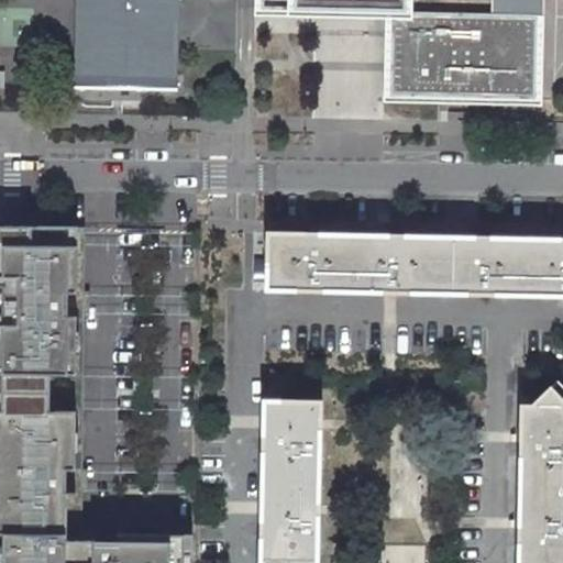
[(76,0),(74,87),(178,89),(179,0),(76,0)]
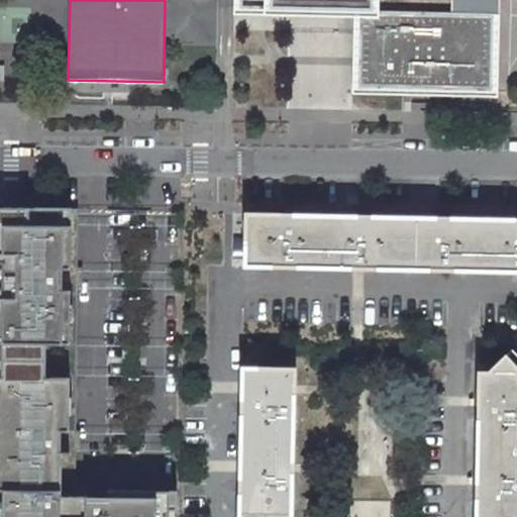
[(358,8),(356,85),(489,88),(491,10),(358,8)]
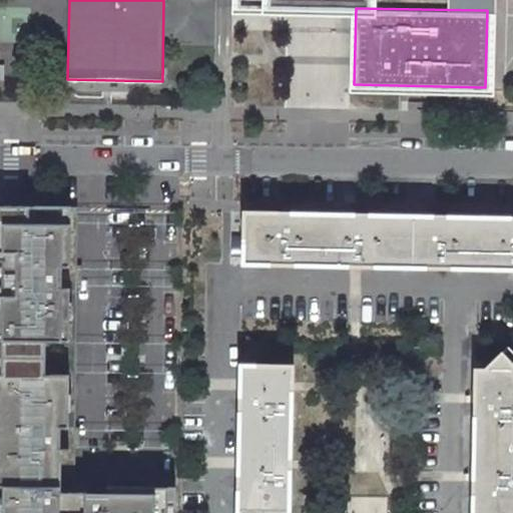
[(75,206),(0,206),(0,512),(172,512),(173,479),(107,478),(107,487),(73,487),(74,471),(75,206)]
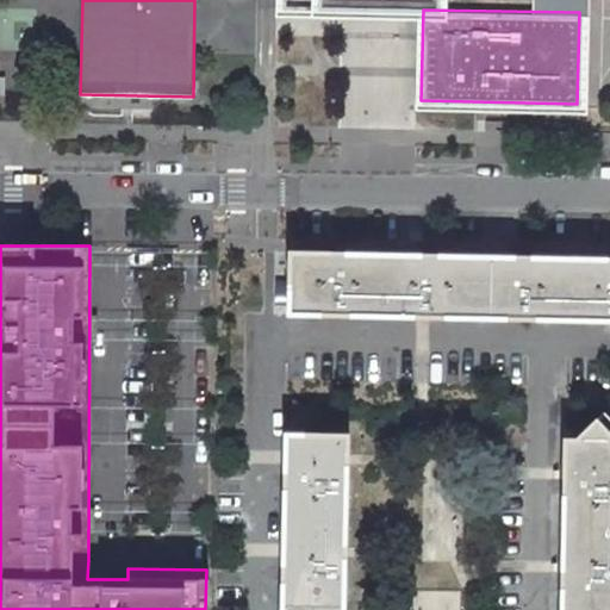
[(609,257),(545,257),(288,251),(287,315),(609,321),(609,257)]
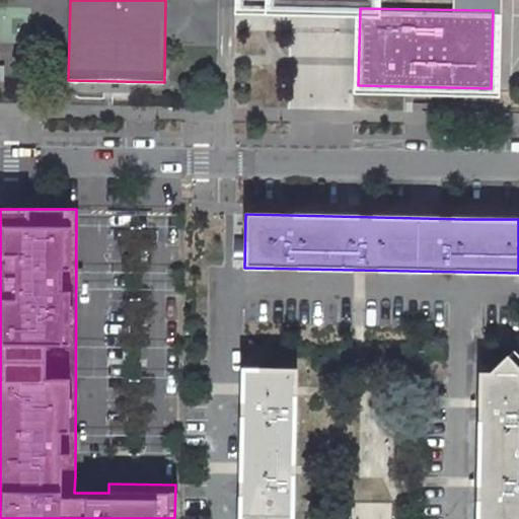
[(479,373),(475,518),(518,518),(518,370),(505,357),(488,373),(479,373)]
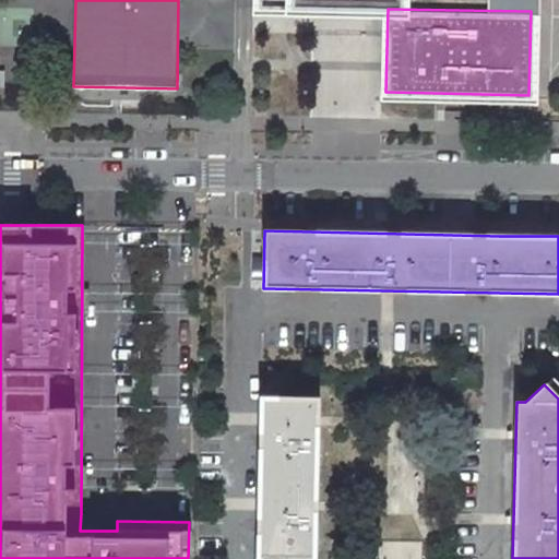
[(313,558),(318,399),(261,397),(257,558),(313,558)]
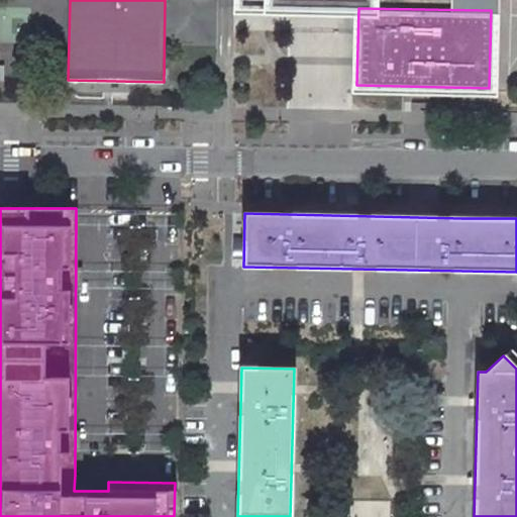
[(390,516),(390,501),(348,500),(347,516),(390,516)]
